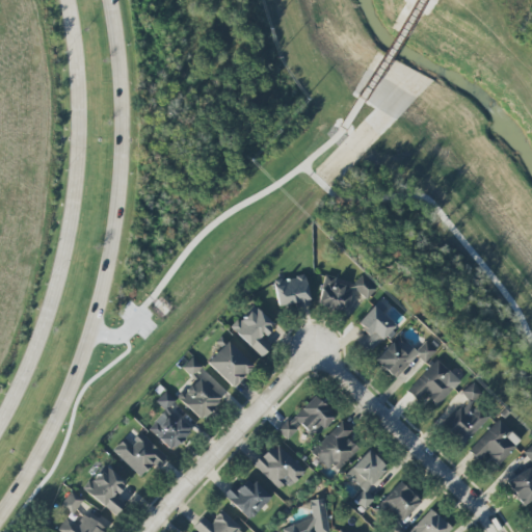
[(273,283),(278,308),(295,303),(296,309),(311,306),(304,275),(273,283)]
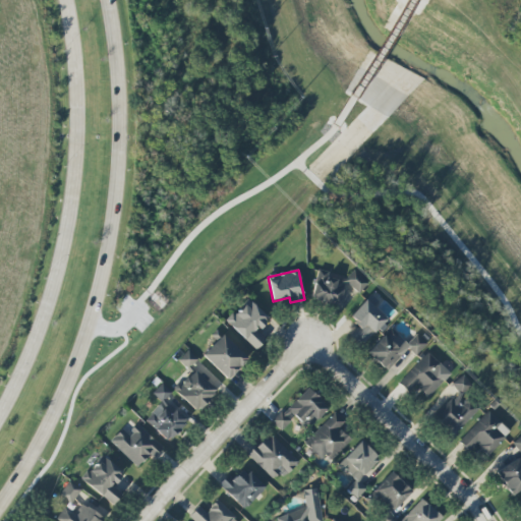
[(368,283),(354,270),(345,280),(359,293),(368,283)]
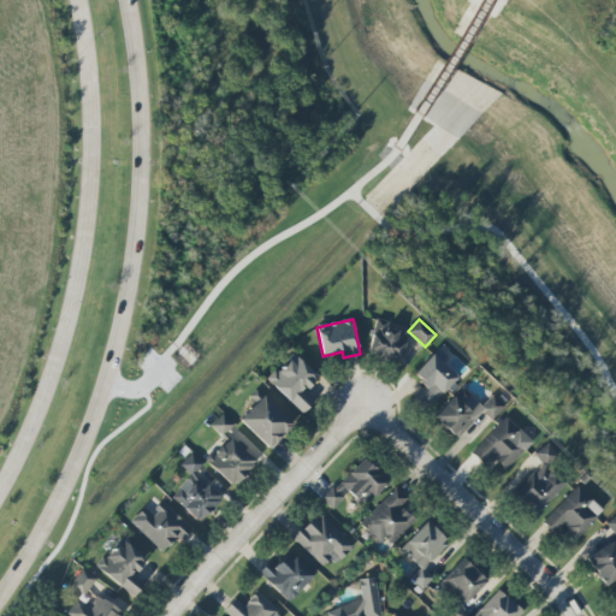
[(367,353),(400,362),(408,331),(375,323),(367,353)]
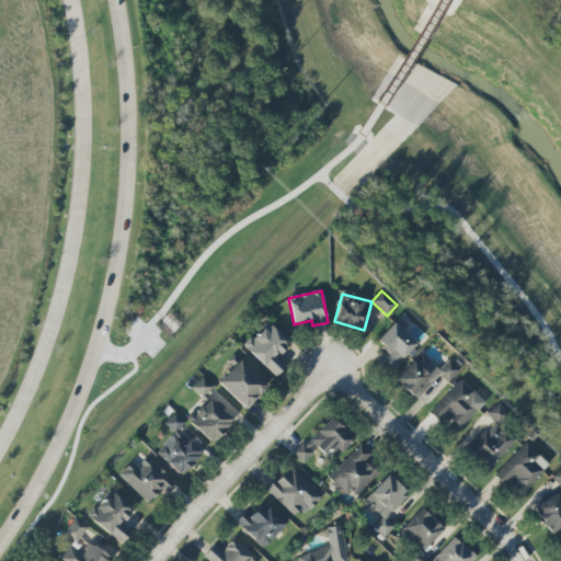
[(408,324),(399,317),(377,342),(387,351),(376,362),(388,374),(416,343),(402,330),(408,324)]
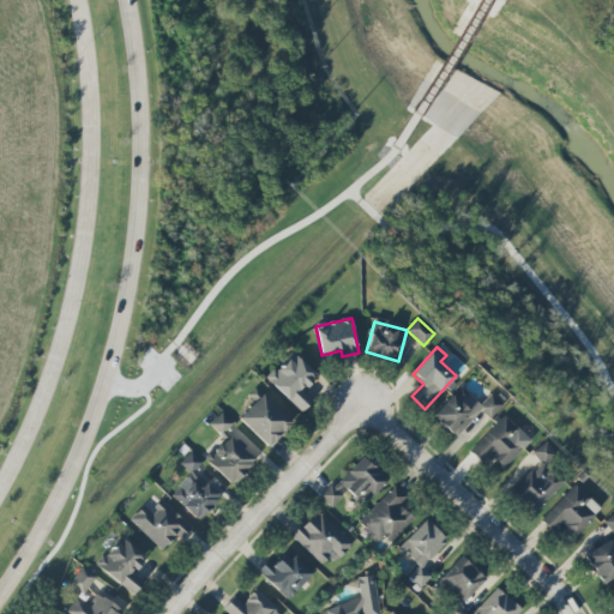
[(301,413),(312,402),(301,391),(315,375),(293,354),(268,380),(301,413)]
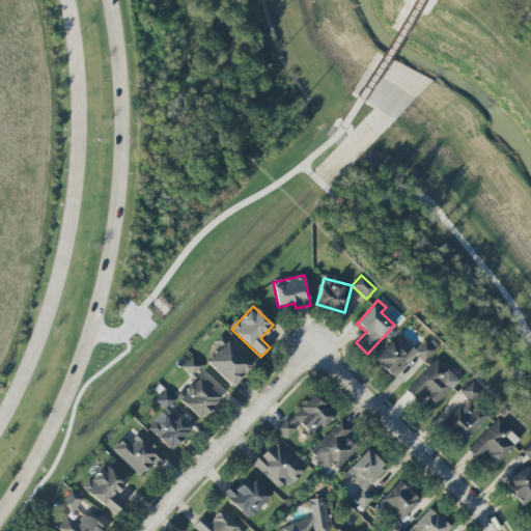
[(415,351),(398,334),(373,359),(393,379),(416,356),(423,363),(435,351),(424,340),(415,351)]
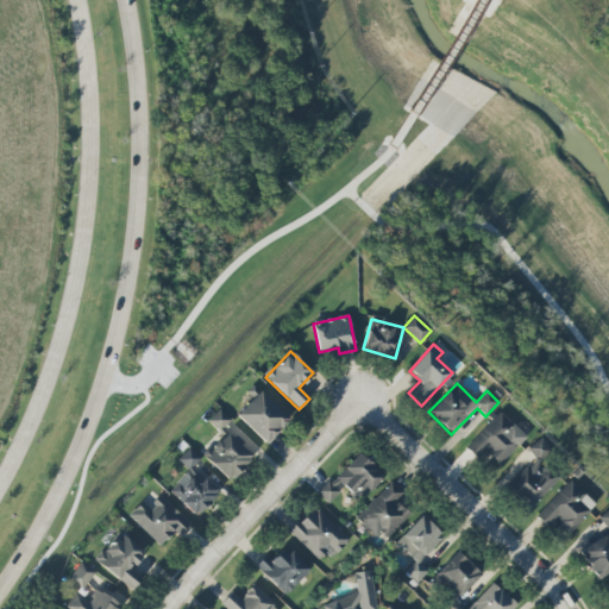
[(267,444),(289,419),(259,391),(236,416),(267,444)]
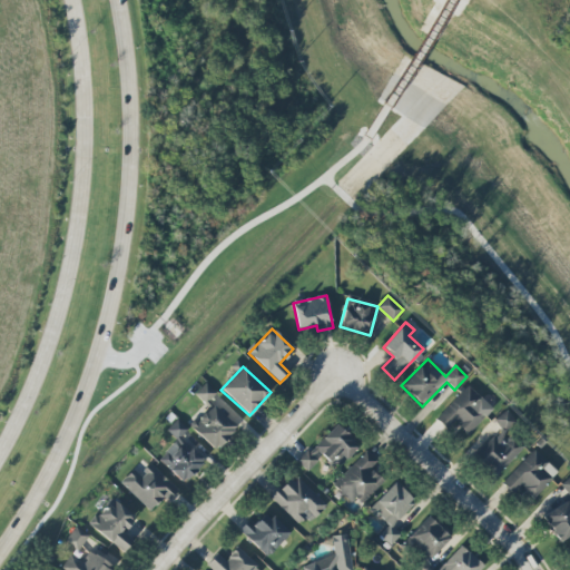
[(195,393),(205,403),(216,393),(206,383),(195,393)]
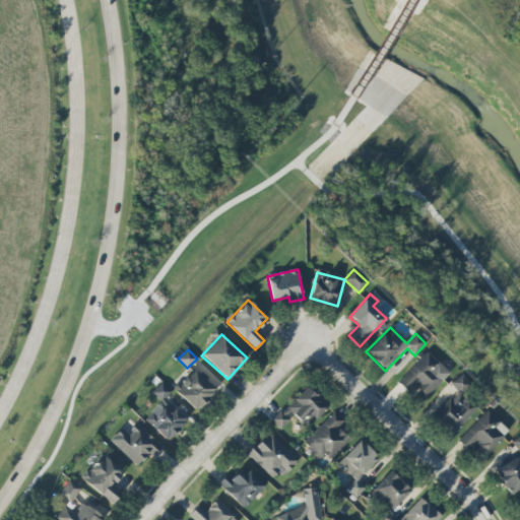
[(415,385),(426,396),(449,375),(428,352),(397,381),(408,392),(415,385)]
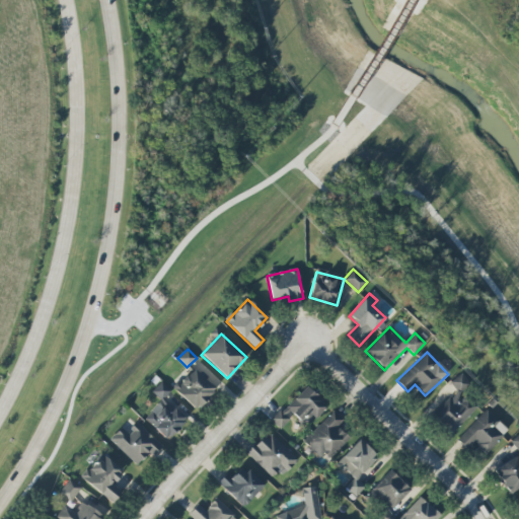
[(174,389),(197,410),(215,389),(193,369),(174,389)]
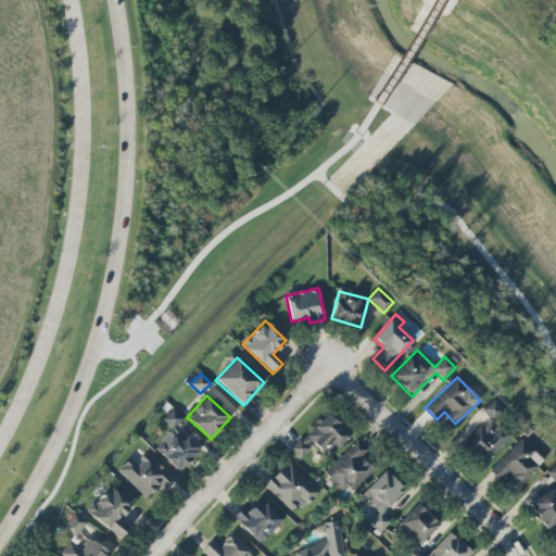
[(512,436),(497,421),(506,413),(492,400),(481,412),(488,418),(462,445),(483,466),(512,436)]
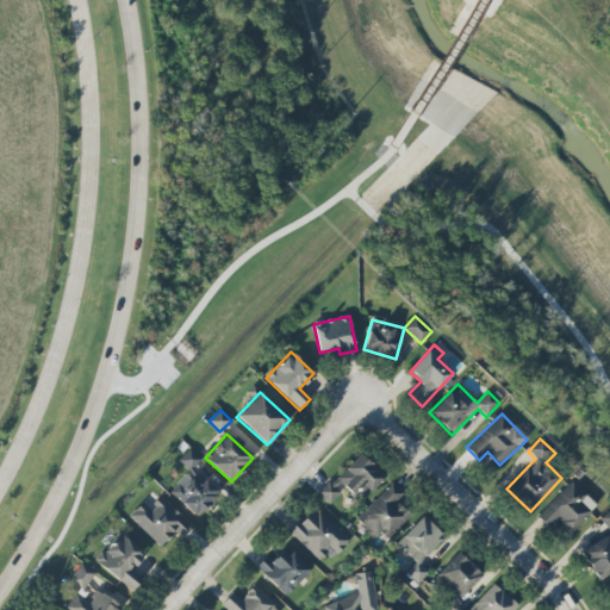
[(169,492),(195,517),(218,493),(193,470),(201,460),(190,448),(179,460),(190,471),(169,492)]
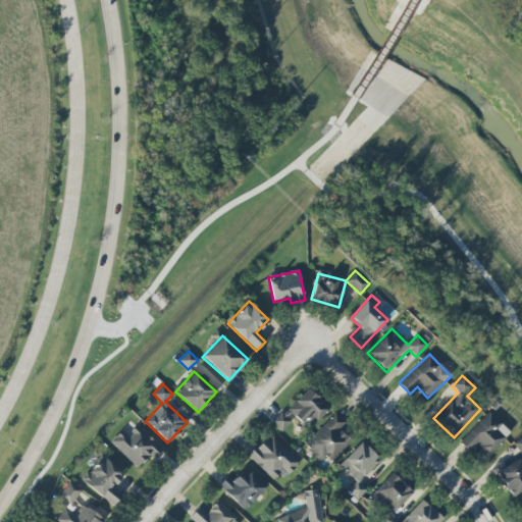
[(273,424),(281,431),(294,418),(309,430),(328,408),(306,388),(273,424)]
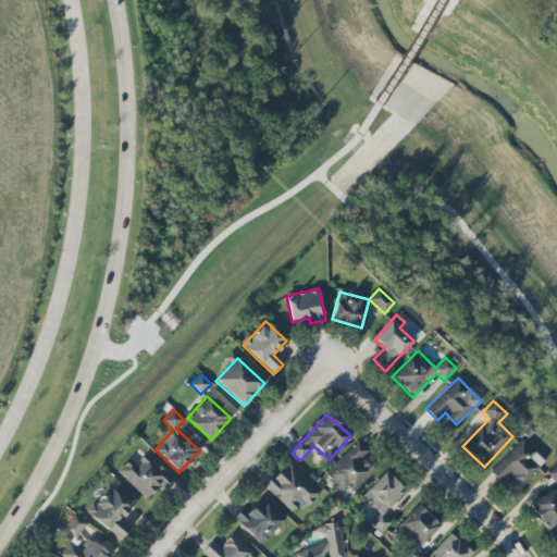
[(491,472),(503,484),(509,477),(521,489),(545,462),(521,440),(491,472)]
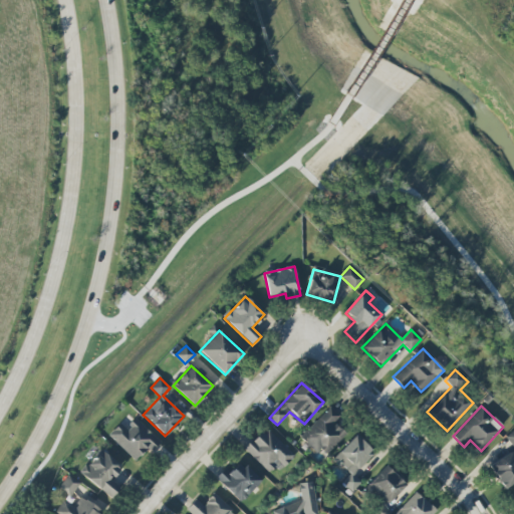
[(319,458),(345,434),(334,422),(339,417),(331,408),(299,436),(319,458)]
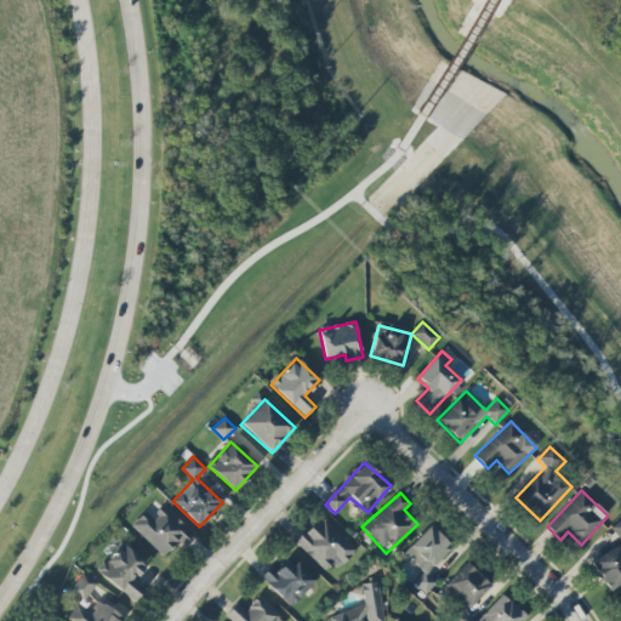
[(152,518),(146,511),(131,524),(165,559),(192,534),(165,506),(152,518)]
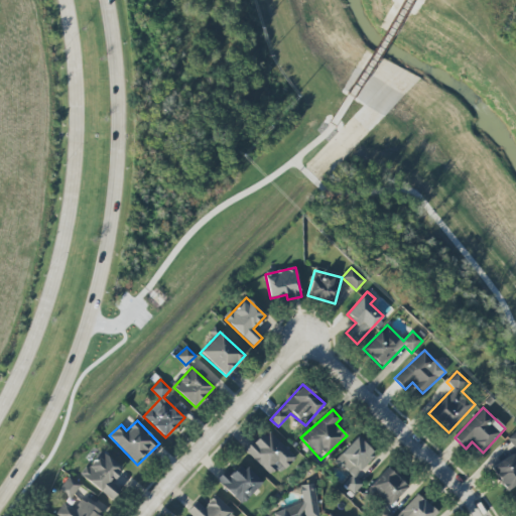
[(294,456),(267,429),(246,452),(274,478),(294,456)]
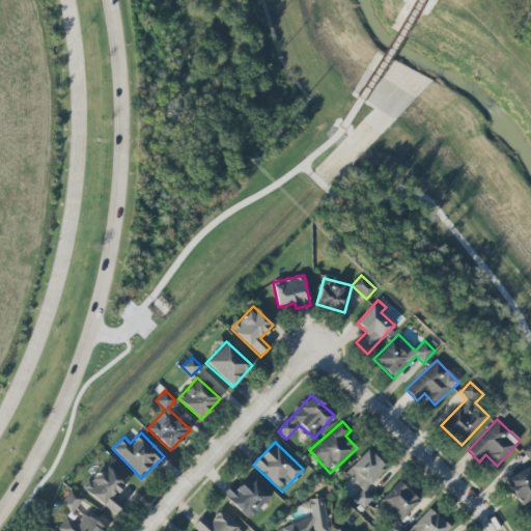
[(530,498),(530,444),(522,450),(530,466),(505,480),(519,505),(530,498)]
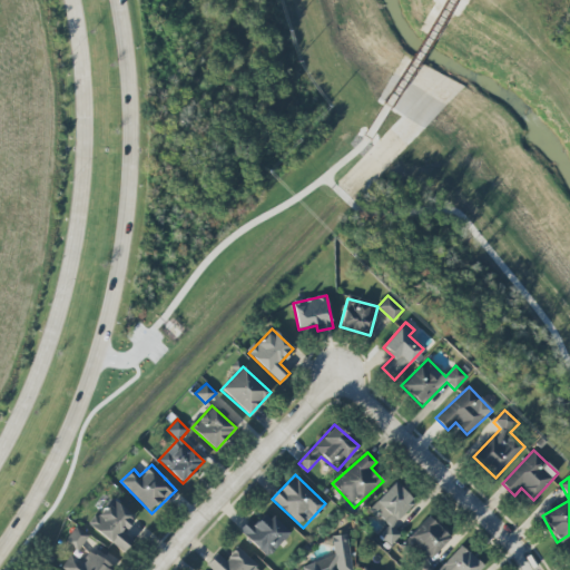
[(369,509),(386,527),(379,534),(390,546),(401,534),(392,527),(414,502),(393,482),(369,509)]
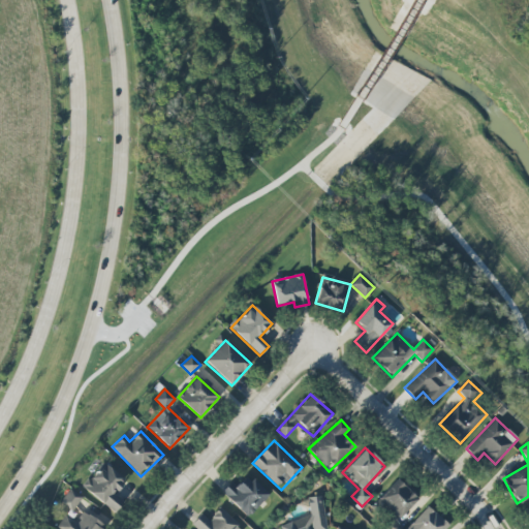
[(114,493),(125,480),(103,462),(83,485),(114,514),(124,502),(114,493)]
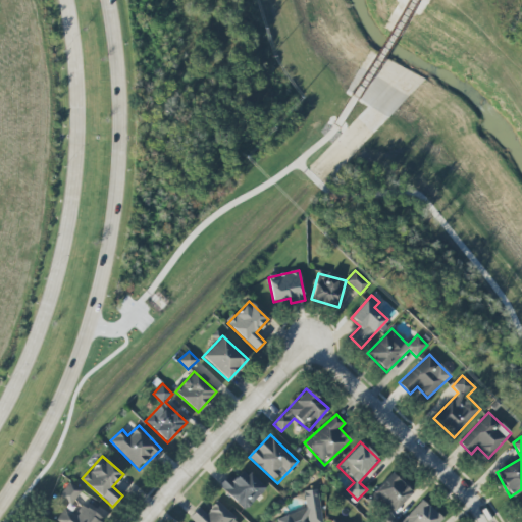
[(264,488),(243,469),(233,480),(228,475),(218,486),(245,510),(264,488)]
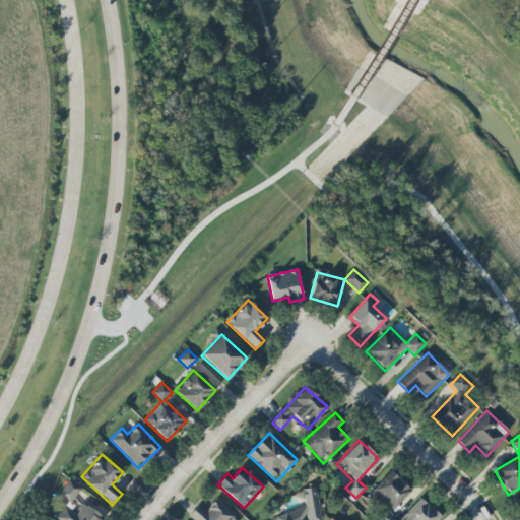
[(367,494),(386,514),(411,491),(392,470),(367,494)]
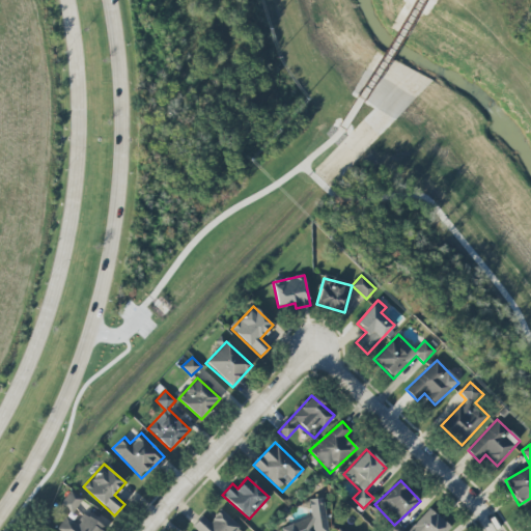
[(83,499),(71,491),(60,505),(73,513),(83,499)]
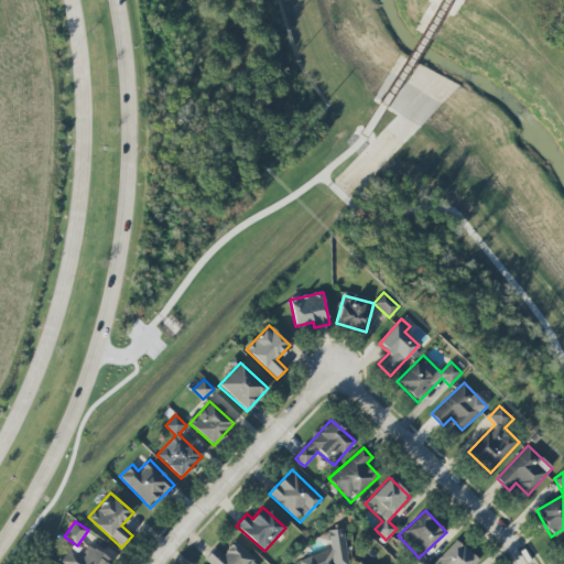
[(351,563),(339,528),(326,532),(332,549),(300,560),(301,563),(351,563)]
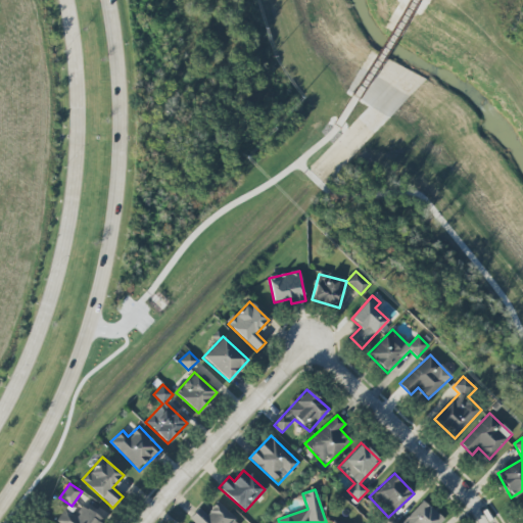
[(438,522),(443,519),(423,501),(401,522),(438,522)]
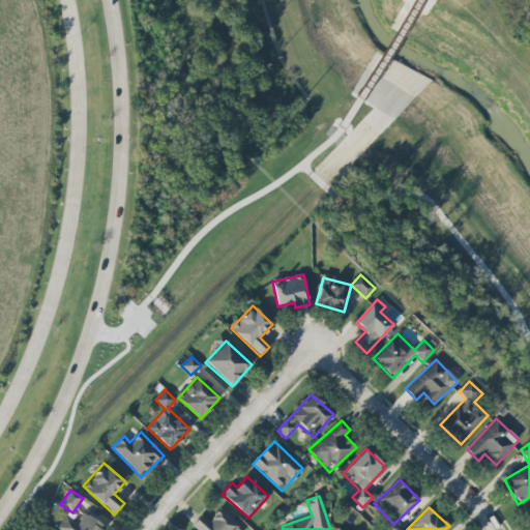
[(209,522),(202,514),(192,525),(197,529),(242,529),(221,509),(209,522)]
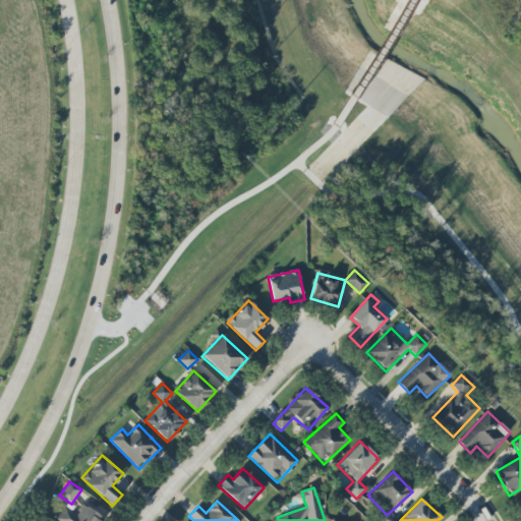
[(56,520),(57,520),(100,520),(103,517),(82,504),(75,513),(64,506),(56,520)]
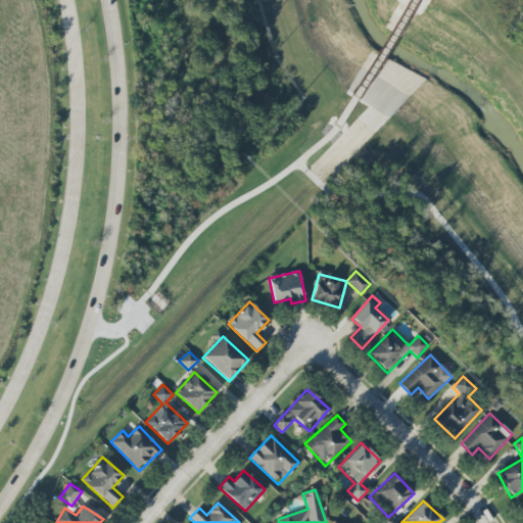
All buildings are outlined.
